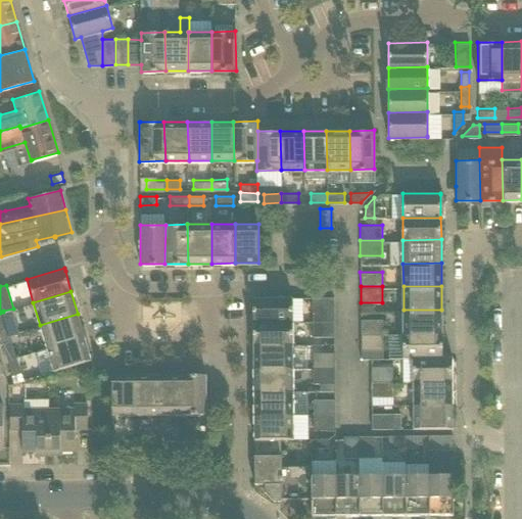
[(252,296),(252,320),(292,320),(292,296),(252,296)]
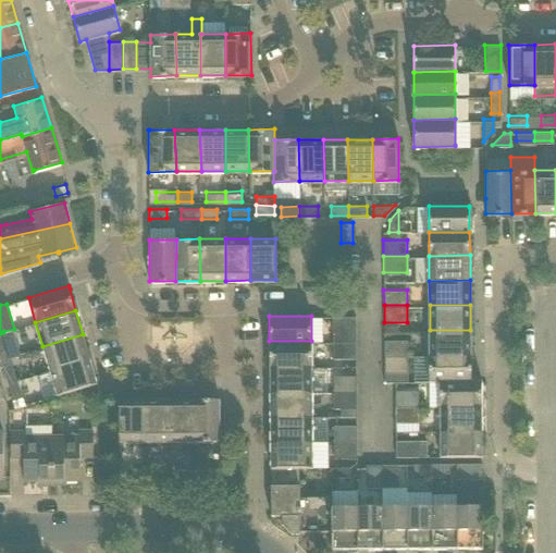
[(333,341),(337,341),(356,341),(356,316),(337,316),(332,316),(333,341)]
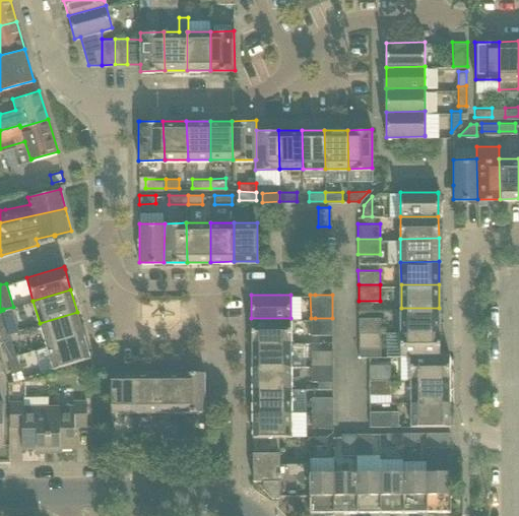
[(401,331),(439,330),(439,308),(401,308),(401,331)]
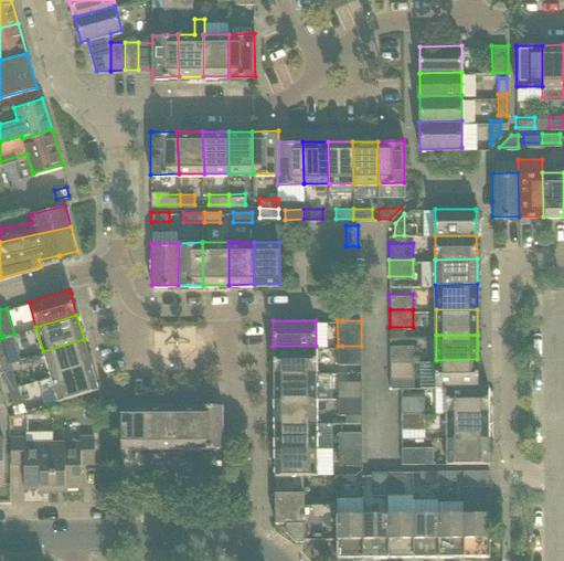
[(3,337),(0,338),(0,364),(10,362),(3,337)]
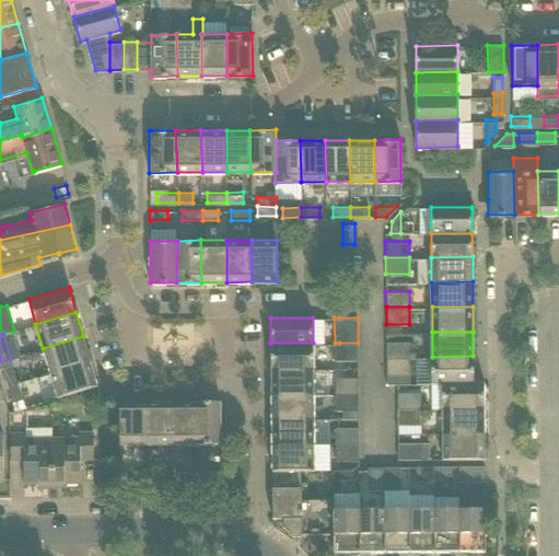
[(50,372),(90,359),(83,336),(43,348),(50,372)]
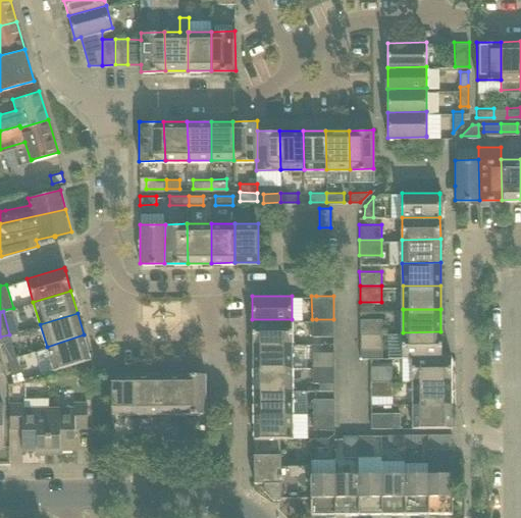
[(360,333),(381,332),(381,317),(360,317),(360,333)]
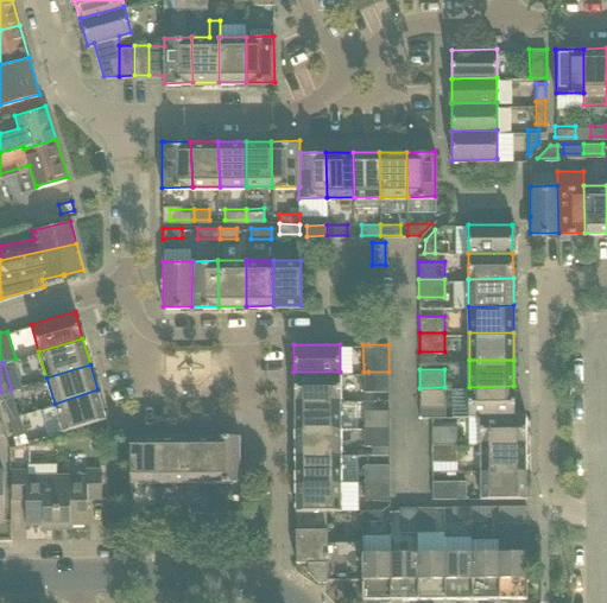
[(295,399),(340,399),(340,372),(293,372),(295,399)]
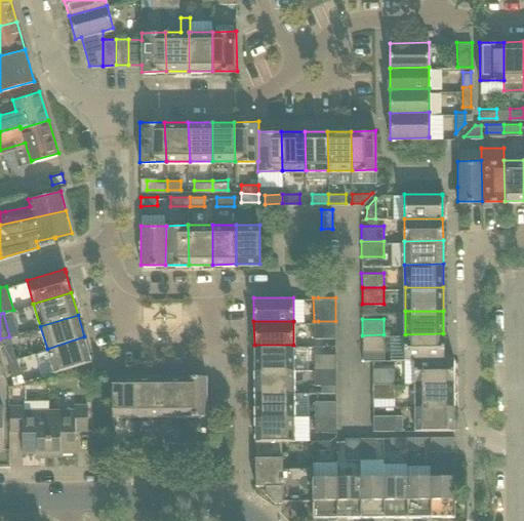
[(335,336),(335,321),(318,321),(314,321),(314,336),(335,336)]
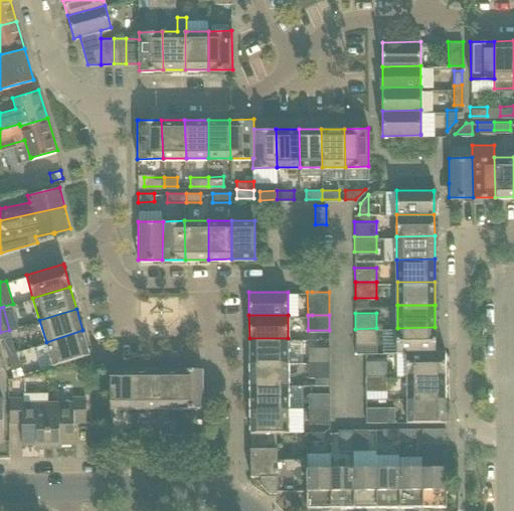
[(435,350),(435,327),(397,328),(397,352),(406,352),(406,351),(435,350)]
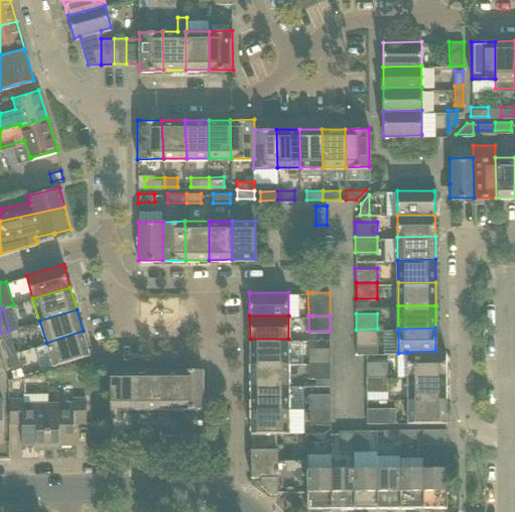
[(377,353),(377,329),(356,330),(356,353),(377,353)]
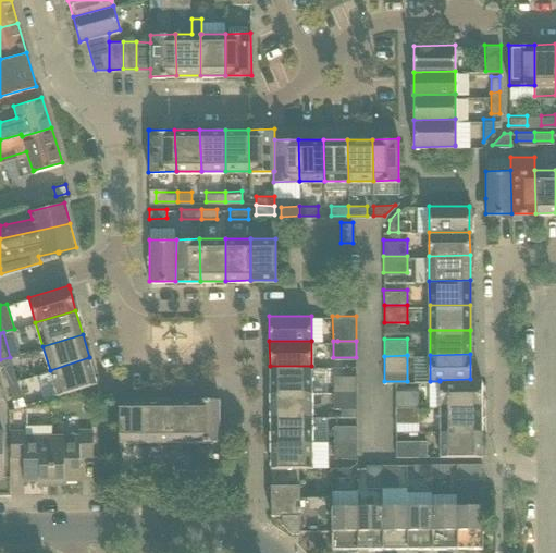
[(16,380),(11,361),(10,357),(0,359),(1,364),(8,383),(16,380)]
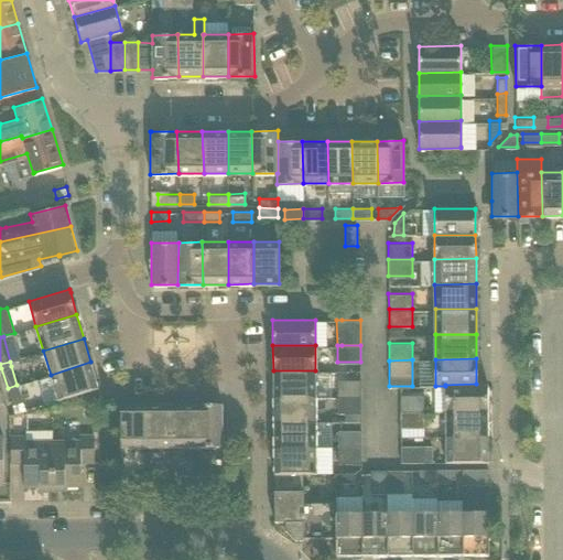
[(57,399),(98,387),(90,362),(51,375),(57,399)]
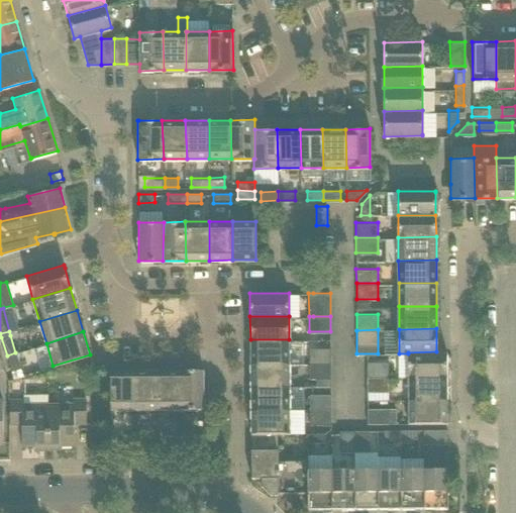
[(250,363),(289,363),(289,339),(250,339),(250,363)]
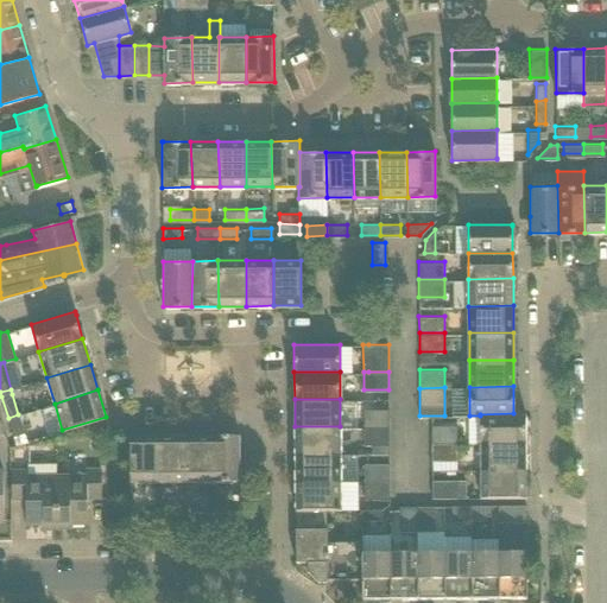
[(362,408),(364,426),(389,426),(389,408),(362,408)]
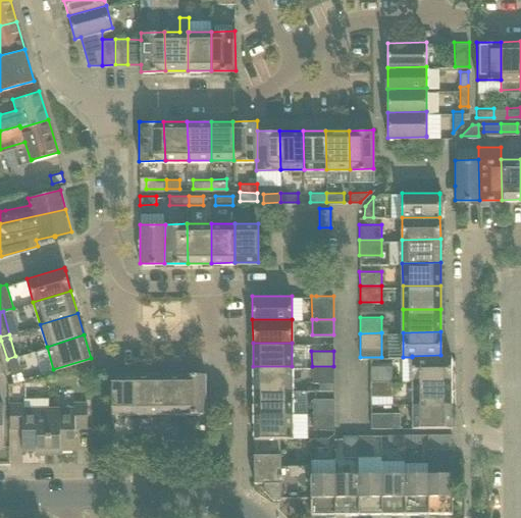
[(451,379),(451,355),(440,355),(412,356),(412,357),(412,379),(451,379)]
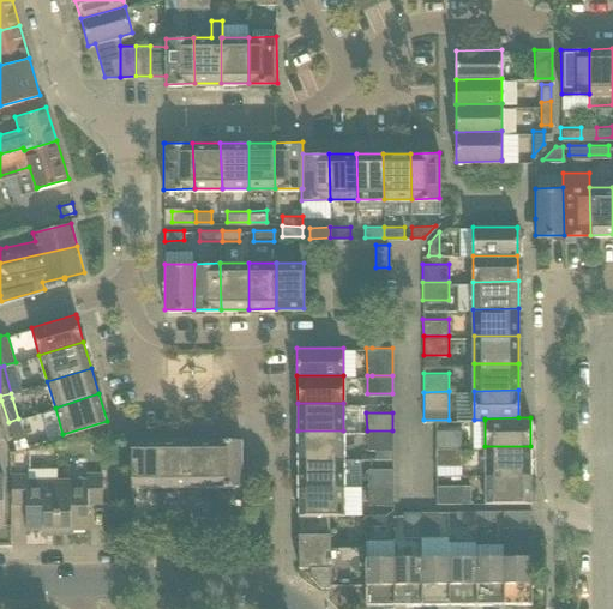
[(23,436),(18,418),(8,422),(13,439),(23,436)]
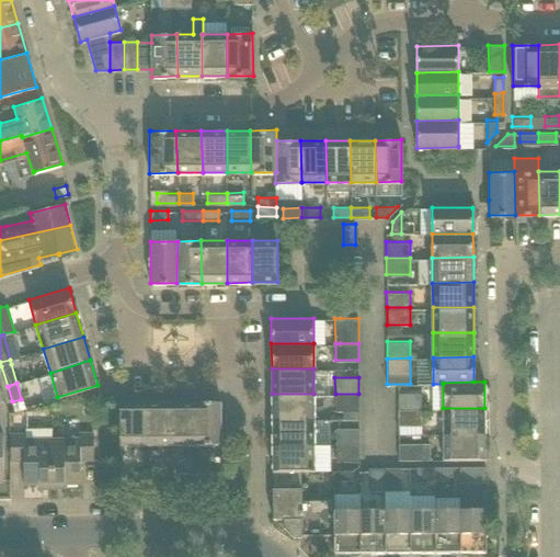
[(422,391),(420,391),(398,391),(398,408),(422,408),(422,391)]
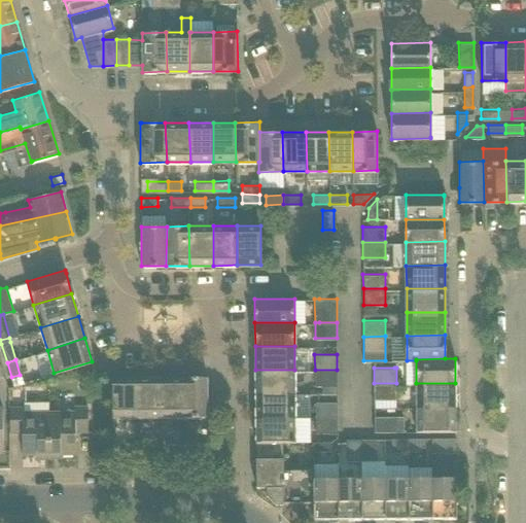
[(255,392),(295,392),(294,370),(255,370),(255,392)]
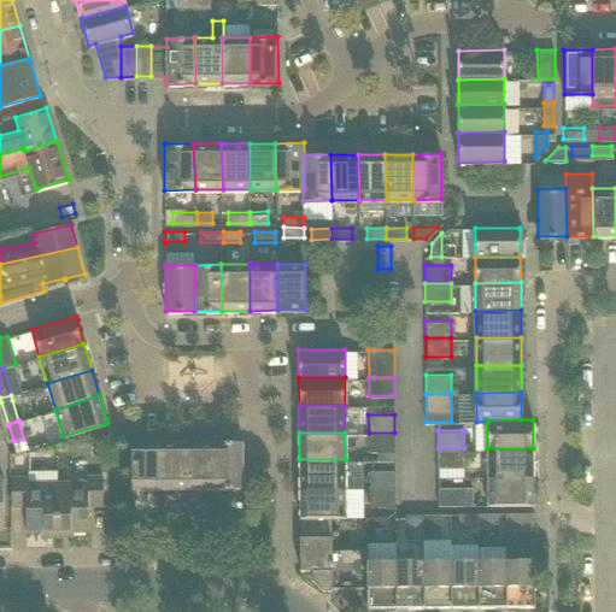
[(394,433),(369,433),(369,451),(394,451),(394,433)]
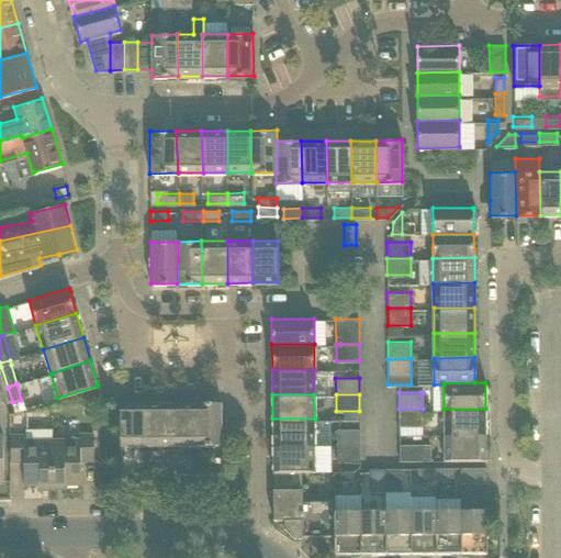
[(146,402),(120,402),(120,445),(146,445),(146,402)]
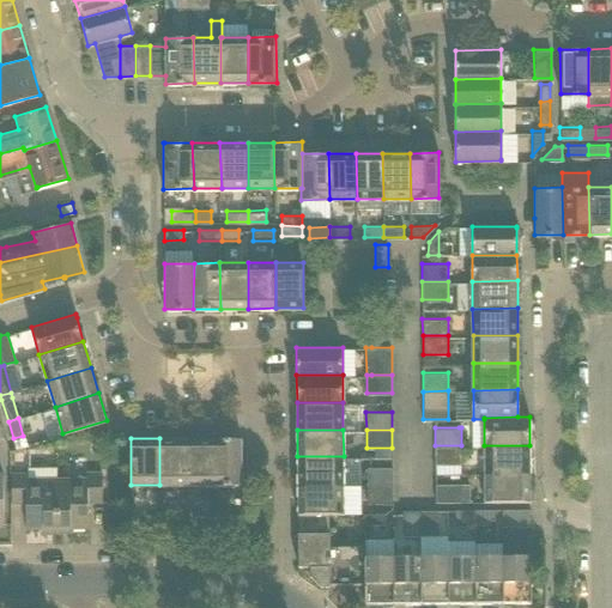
[(187,438),(159,438),(159,485),(187,485),(187,438)]
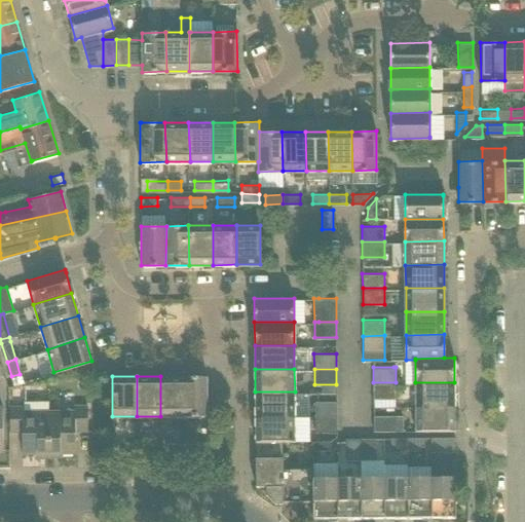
[(184,376),(160,376),(160,416),(184,415),(184,376)]
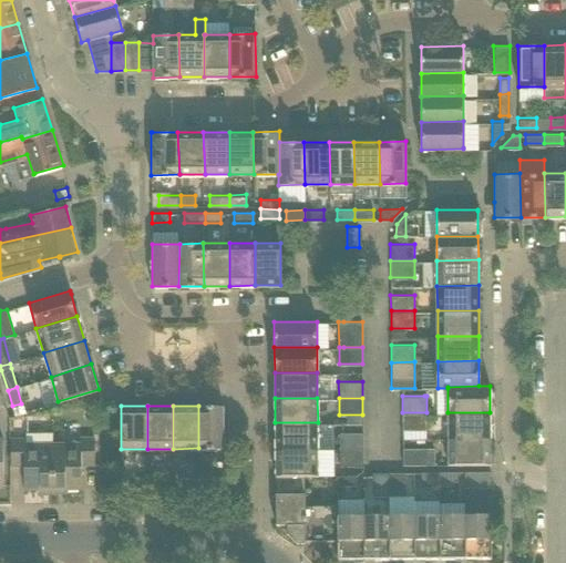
[(224,448),(224,443),(224,406),(198,406),(198,448),(224,448)]
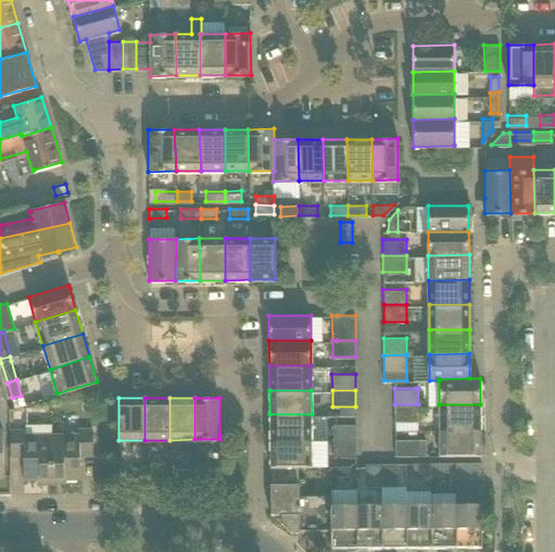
[(394,421),(416,422),(418,422),(418,404),(394,404),(394,421)]
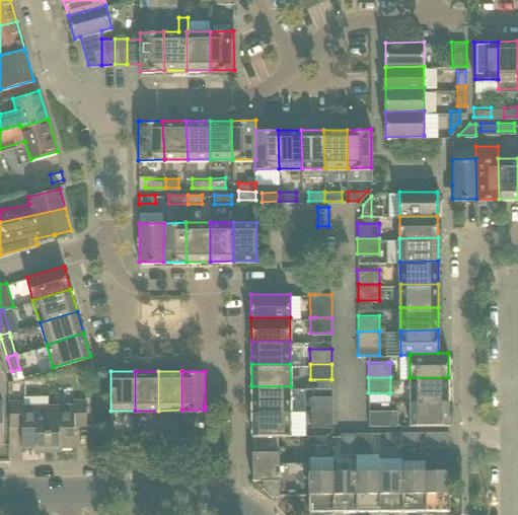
[(410,400),(449,400),(448,377),(410,377),(410,400)]
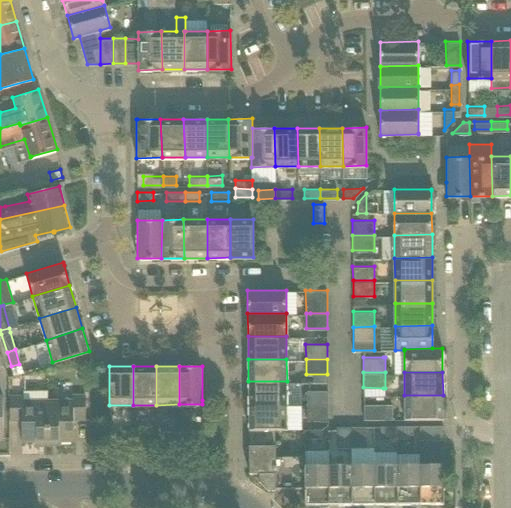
[(248,406),(287,406),(287,381),(248,381),(248,406)]
